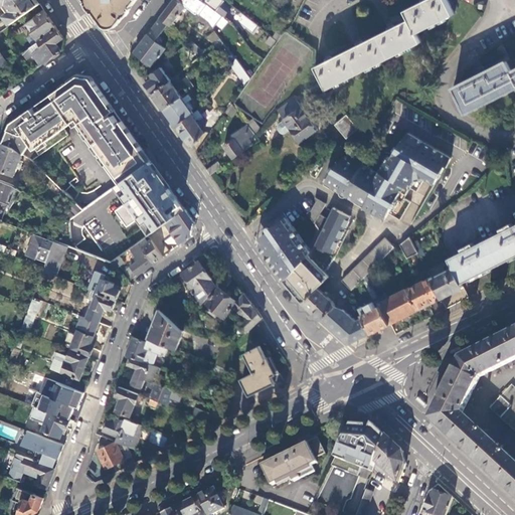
[(0,0),(0,5),(13,23),(40,4),(36,0),(0,0)]
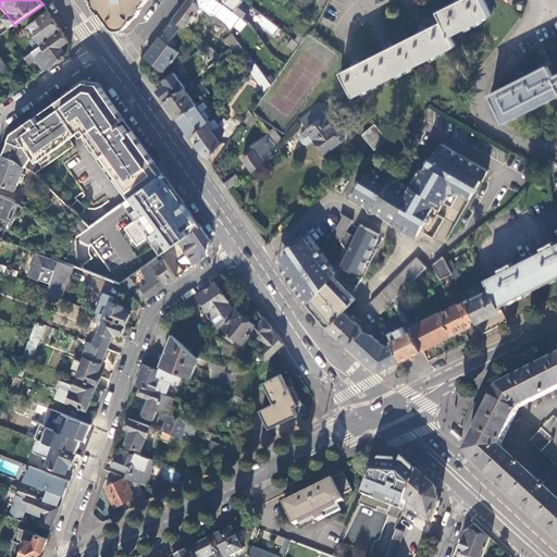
[(126,28),(148,0),(91,0),(98,8),(113,28),(126,28)]
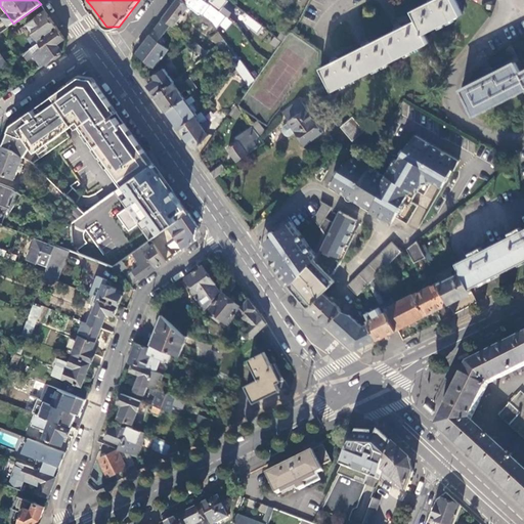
[(190,4),(184,0),(177,0),(164,18),(171,24),(174,26),(190,4)]
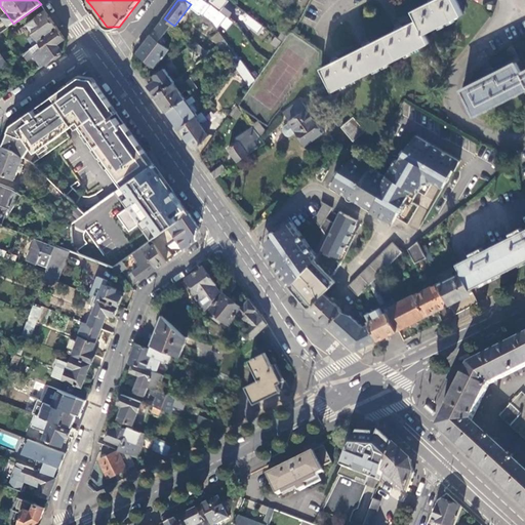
[(322,67),(334,91),(431,43),(426,34),(465,14),(457,0),(429,0),(430,2),(414,10),(419,18),(404,27),(403,25),(395,28),(397,31),(372,42),(371,40),(364,44),(365,46),(340,57),(340,56),(332,59),(333,63),(322,67)]
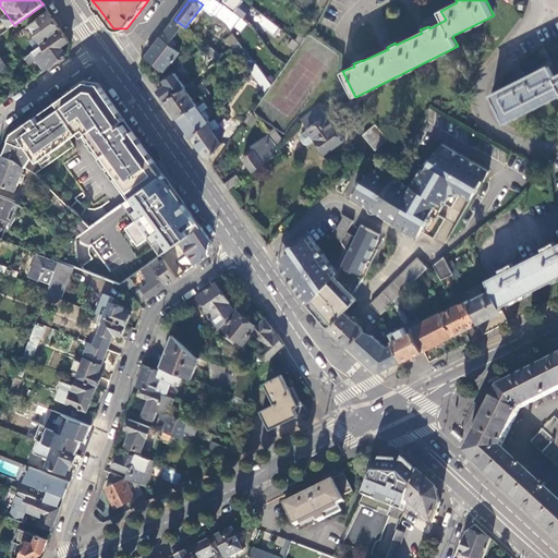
[(56,22),(49,11),(37,20),(40,24),(32,31),(36,37),(43,46),(62,32),(56,22)]
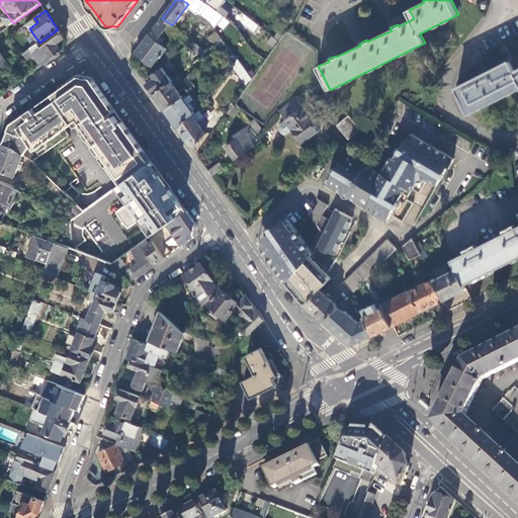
[(240,12),(236,18),(254,31),(258,25),(240,12)]
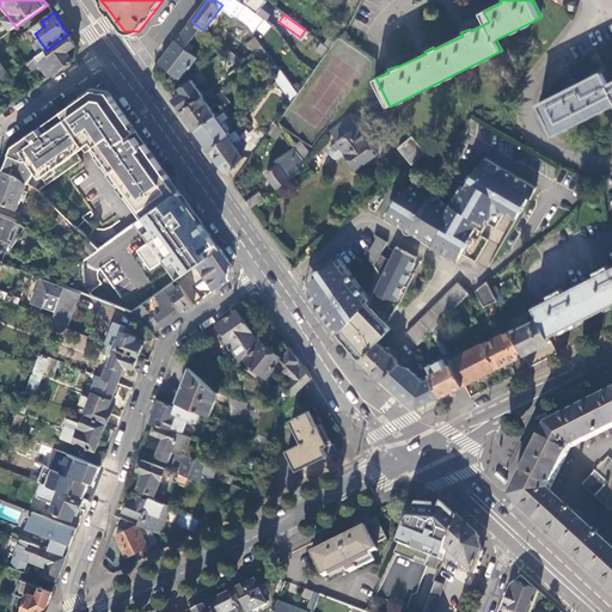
[(188,44),(200,28),(191,22),(160,62),(181,79),(197,57),(190,51),(193,48),(188,44)]
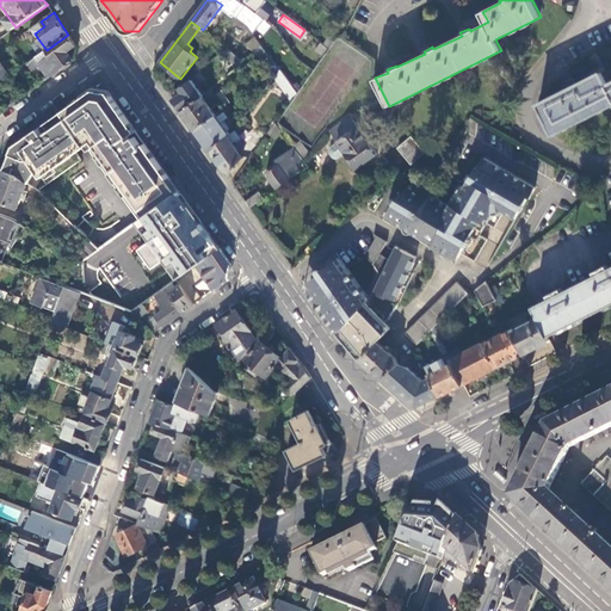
[(245,39),(251,47),(257,38),(251,30),(245,39)]
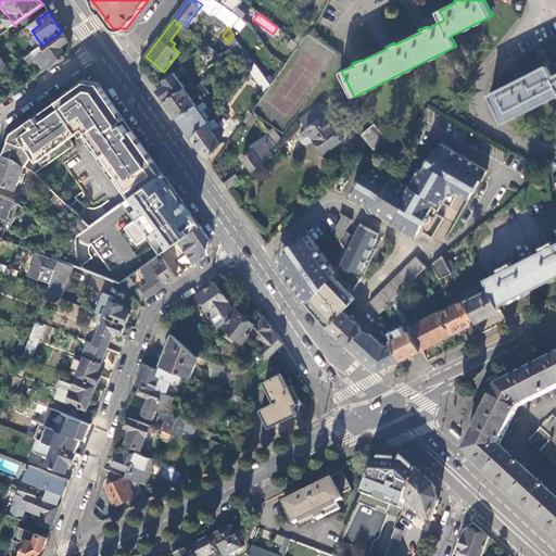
[(67,37),(62,32),(42,46),(37,49),(25,58),(30,64),(38,59),(46,70),(67,55),(70,41),(67,37)]
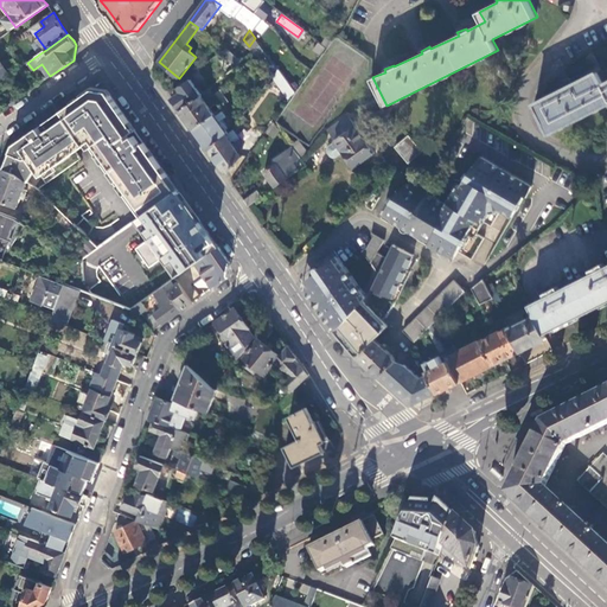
[(257,58),(264,52),(255,38),(249,46),(257,58)]
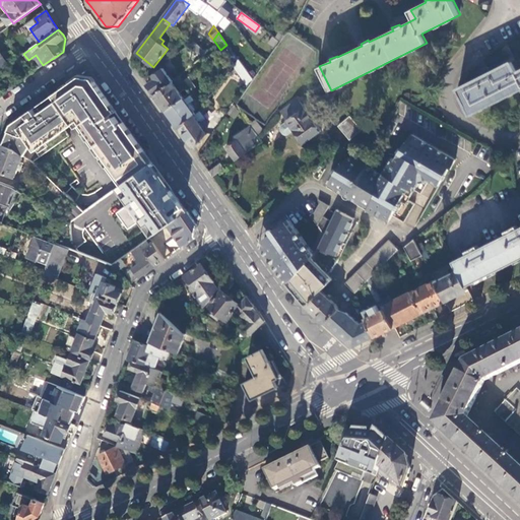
[(34,35),(28,38),(35,46),(40,43),(34,35)]
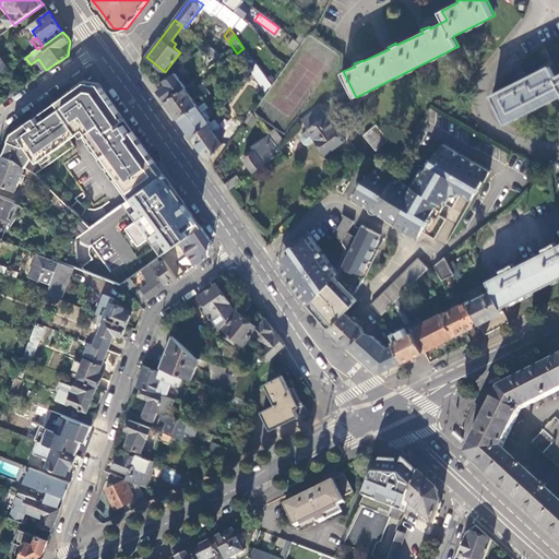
[(271,86),(288,61),(274,51),(260,71),(270,84),(271,86)]
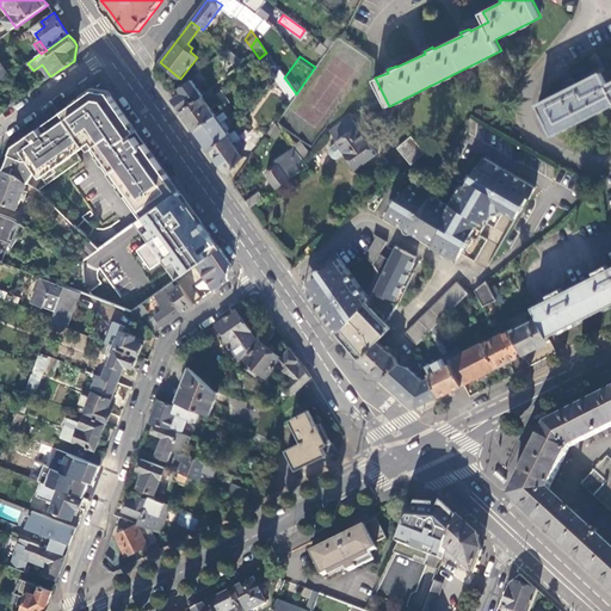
[(290,99),(295,92),(284,78),(277,66),(271,74),(290,99)]
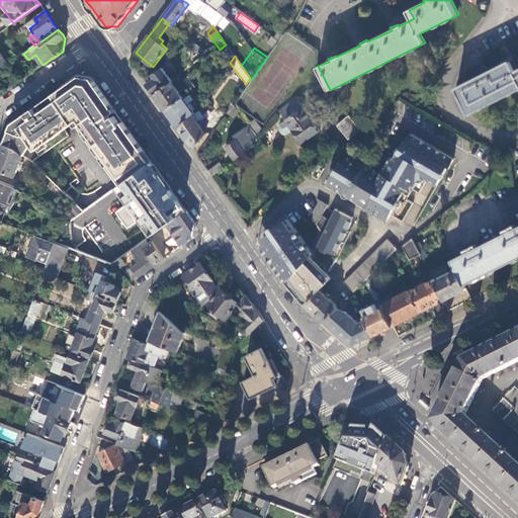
[(517,70),(515,72),(510,62),(456,88),(468,113),(517,88),(517,70)]
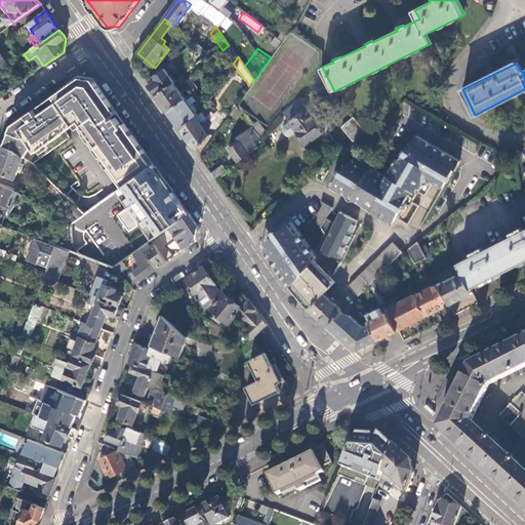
[(156,95),(174,82),(163,69),(153,76),(156,79),(148,85),(152,91),(156,95)]
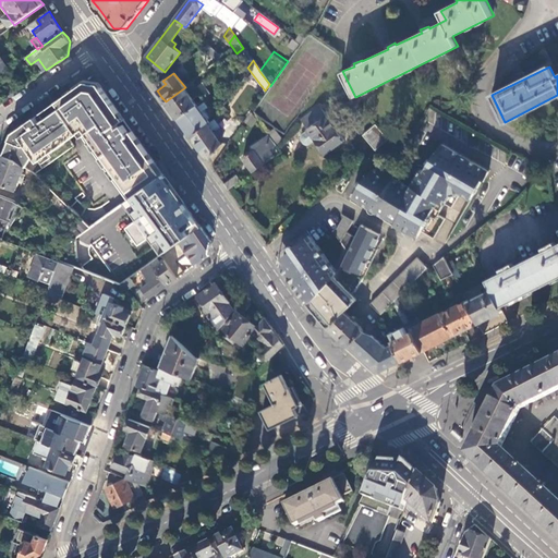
[(11,133),(2,156),(12,159),(22,167),(32,154),(34,156),(24,168),(34,176),(74,146),(70,140),(65,143),(61,138),(75,129),(79,133),(80,133),(129,202),(165,176),(140,141),(129,125),(116,108),(98,84),(86,82),(57,102),(58,105),(51,109),(49,107),(46,109),(11,133)]
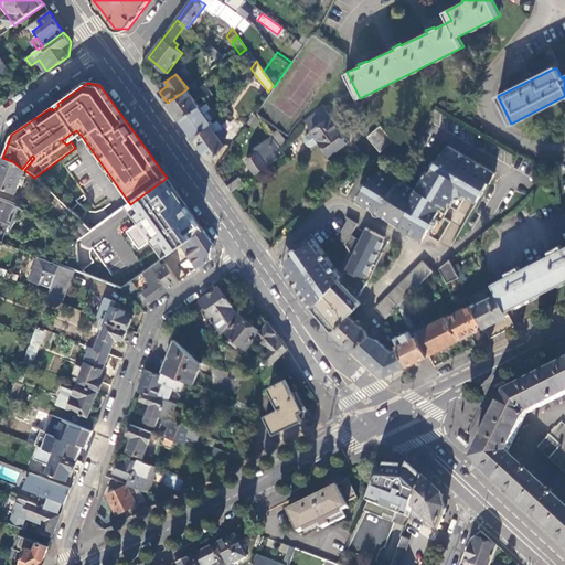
[(203,96),(193,83),(188,88),(196,100),(203,96)]
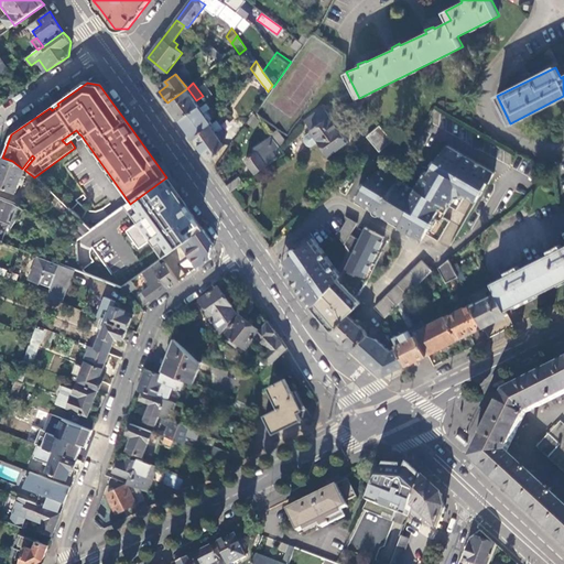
[(196,100),(187,88),(167,102),(173,111),(180,120),(182,119),(199,106),(196,100)]
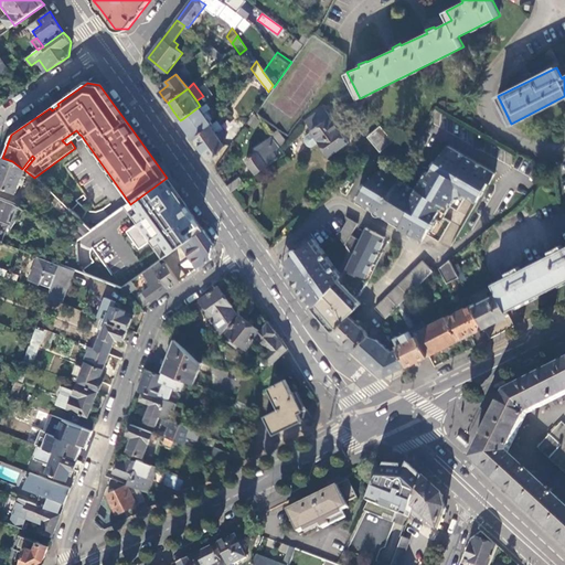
[(211,126),(213,125),(200,106),(182,119),(189,128),(187,129),(193,138),(211,126)]
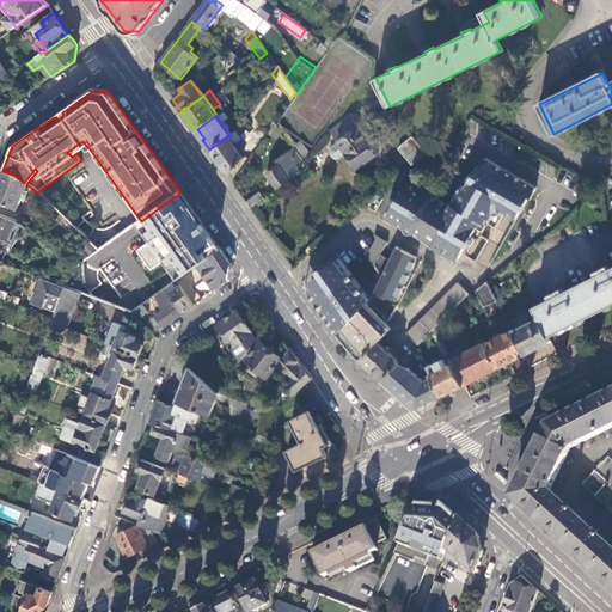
[(354,163),(357,167),(378,153),(352,116),(331,132),(338,142),(347,153),(349,157),(348,158),(352,164),(354,163)]
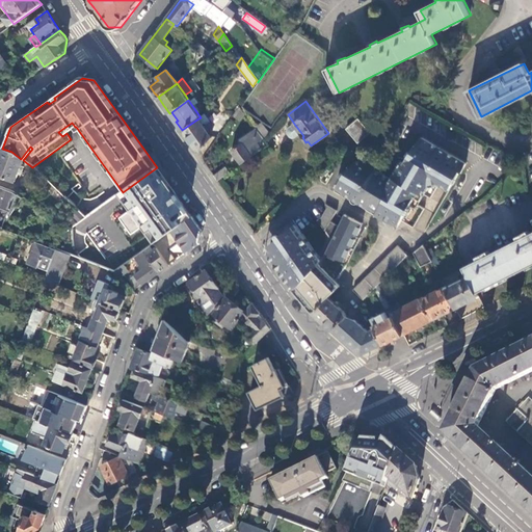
[(238,121),(244,113),(240,107),(234,115),(238,121)]
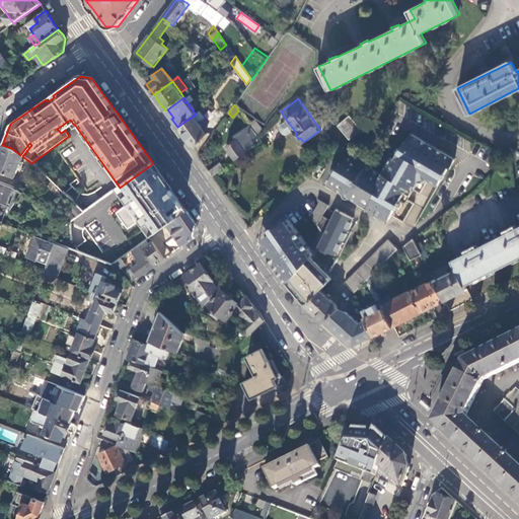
[(200,124),(205,120),(200,112),(196,115),(194,116),(200,124)]
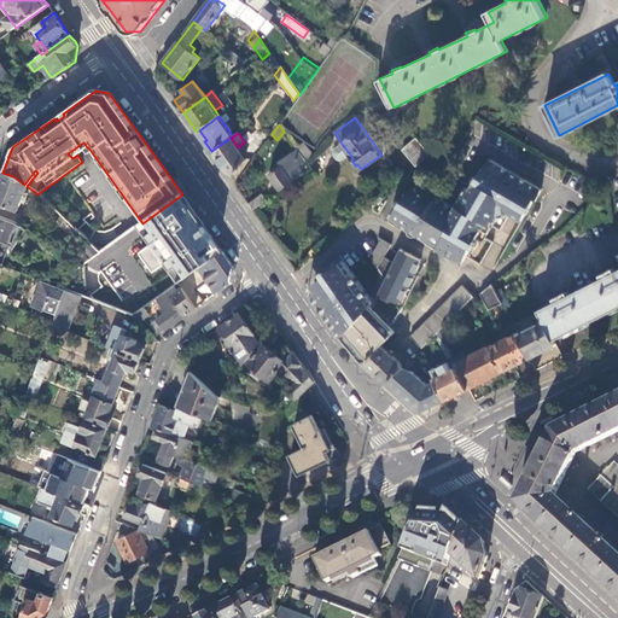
[(249,149),(244,143),(238,147),(231,138),(211,151),(221,164),(229,176),(233,173),(240,168),(246,161),(246,158),(243,153),(249,149)]
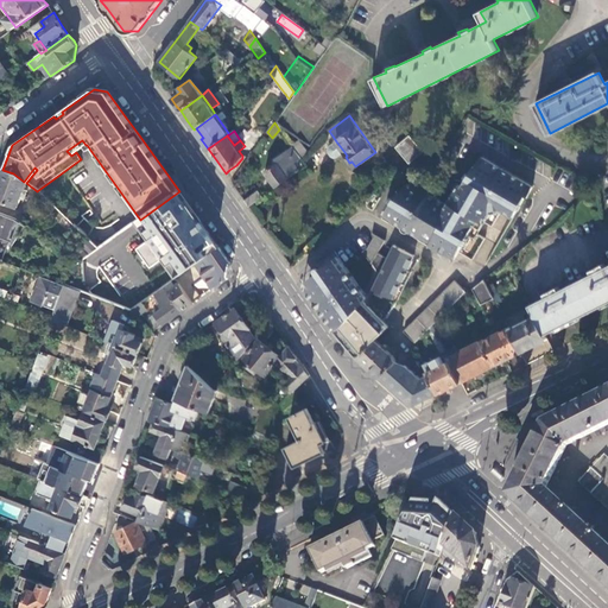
[(399,145),(413,162),(425,152),(411,135),(399,145)]
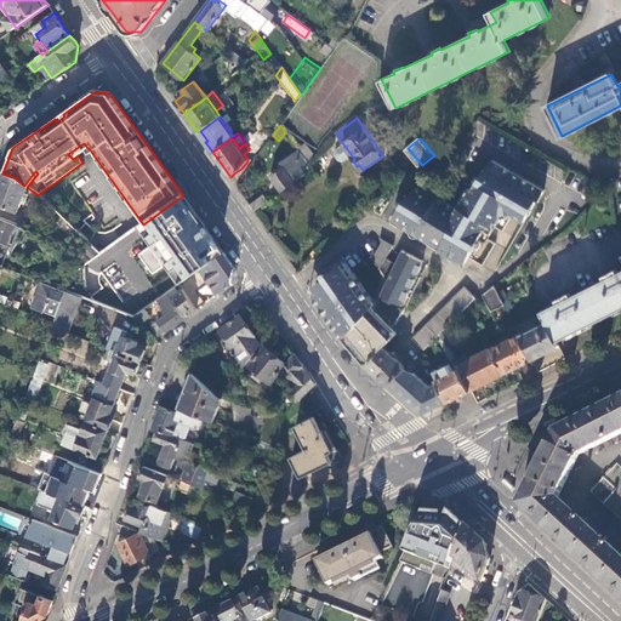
[(84,143),(68,154),(73,159),(78,155),(87,148),(84,143)]
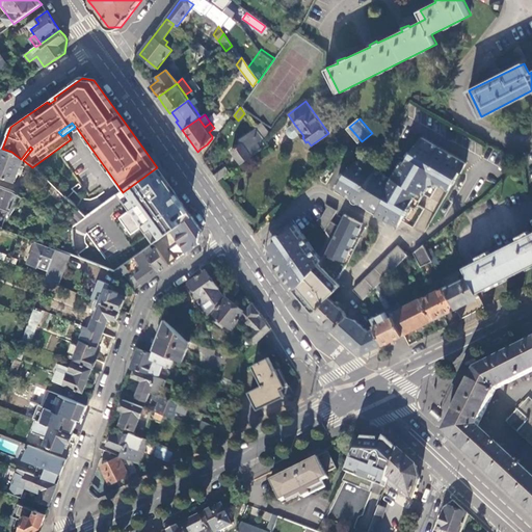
[(301,133),(294,124),(289,128),(288,130),(287,133),(290,137),(293,138),(295,137),(301,133)]
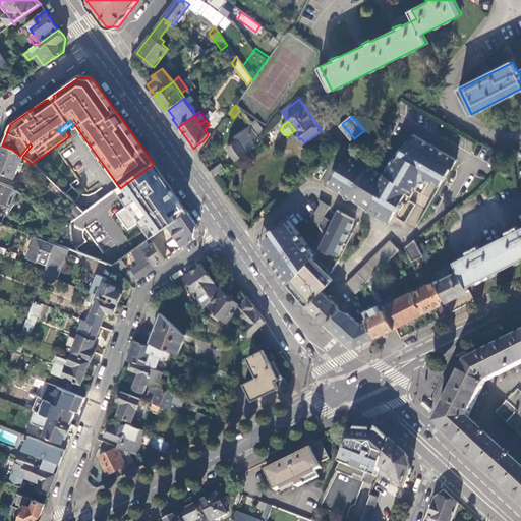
[(227,148),(236,161),(256,146),(251,138),(257,134),(250,125),(235,136),(237,139),(227,148)]
